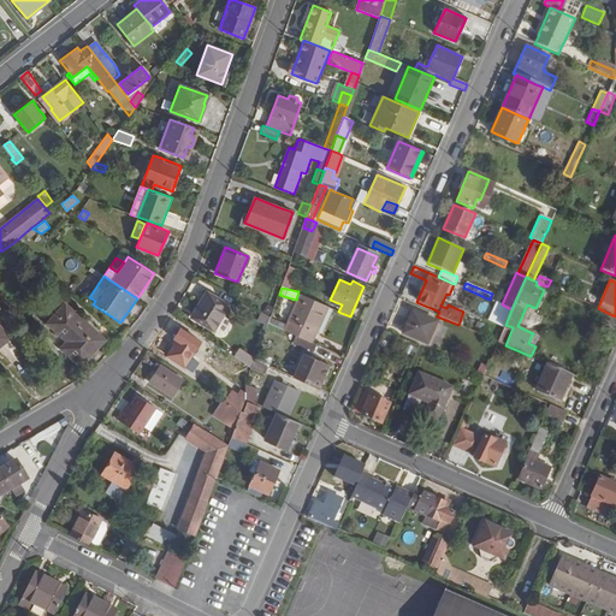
[(230,304),(207,291),(191,318),(214,332),(230,304)]
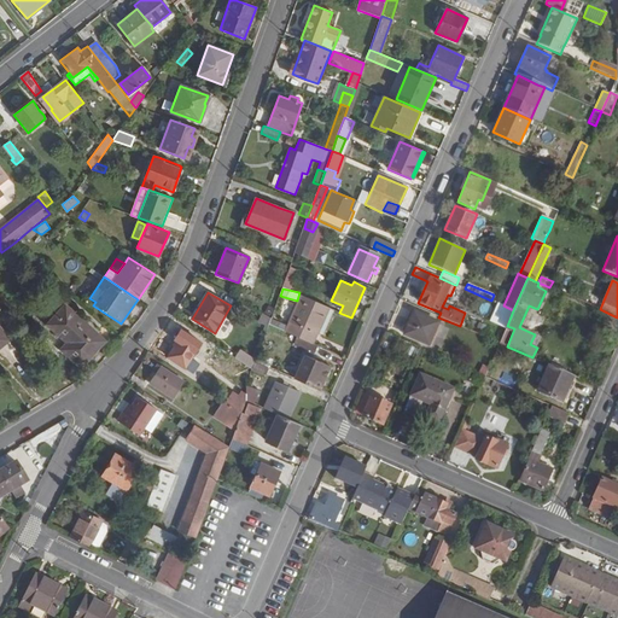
[(330,308),(301,295),(285,332),(301,338),(314,344),(330,308)]
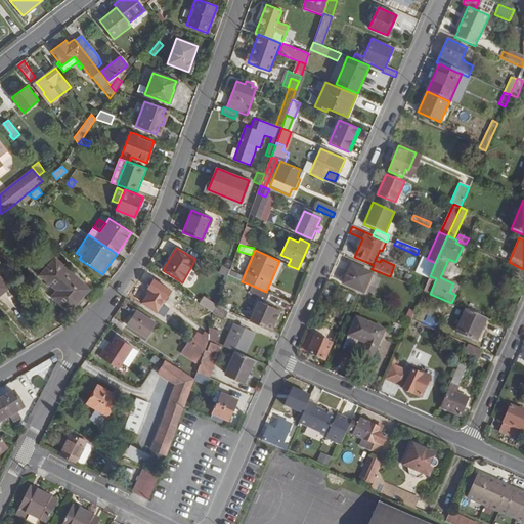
[(40,275),(57,290),(51,296),(57,302),(68,311),(88,289),(55,259),(40,275)]
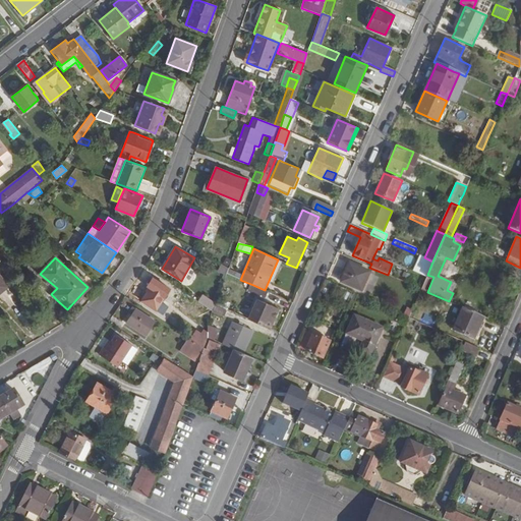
[(0,268),(4,266),(0,259),(0,293),(8,287),(0,276),(0,268)]
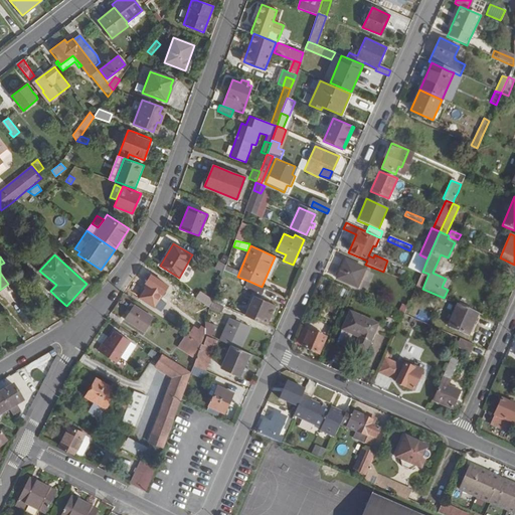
[(365,269),(344,260),(336,279),(357,289),(365,269)]
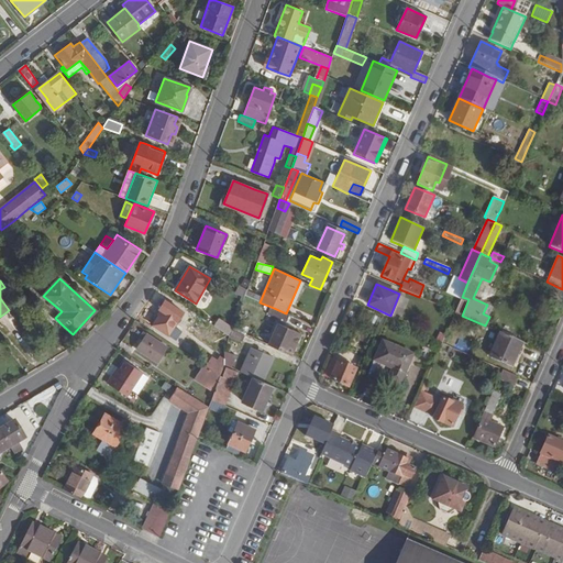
[(246,290),(239,286),(234,295),(243,298),(246,290)]
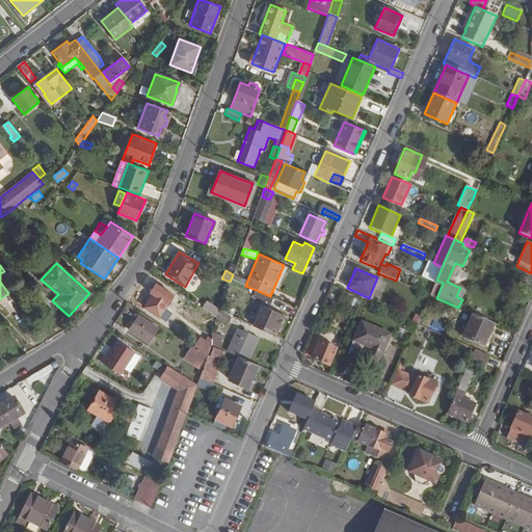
[(244,284),(246,280),(234,274),(232,280),(244,284)]
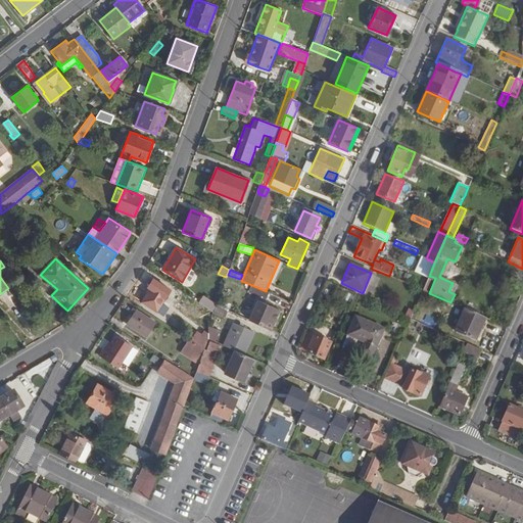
[(435,278),(429,276),(423,290),(429,293),(435,278)]
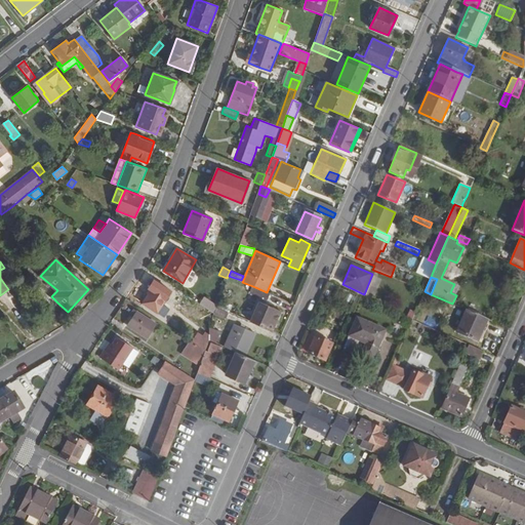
[(142,304),(157,314),(158,313),(164,305),(167,300),(166,299),(171,290),(155,279),(146,292),(148,294),(142,304)]
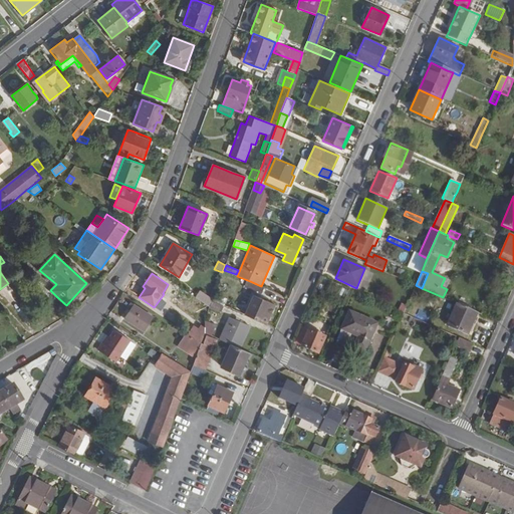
[(450,280),(445,278),(441,286),(447,289),(450,280)]
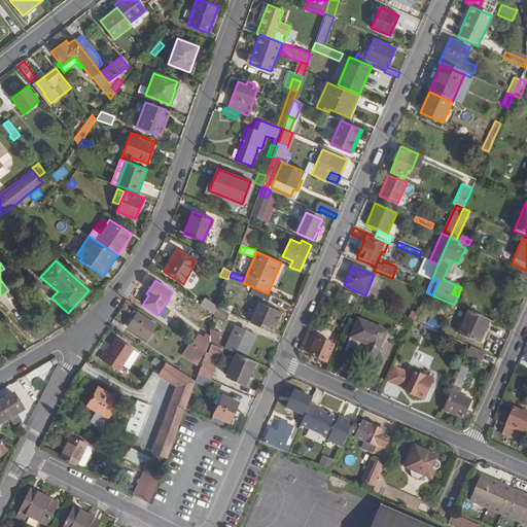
[(268,293),(256,288),(253,296),(259,299),(268,303),(272,294),(268,293)]
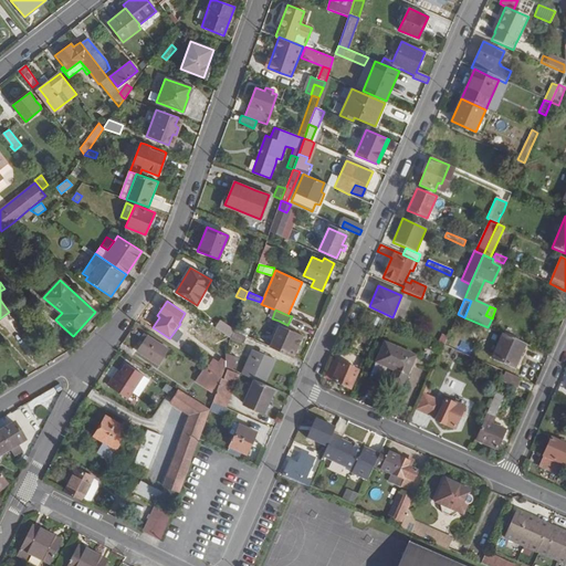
[(55,320),(52,324),(59,331),(62,326),(55,320)]
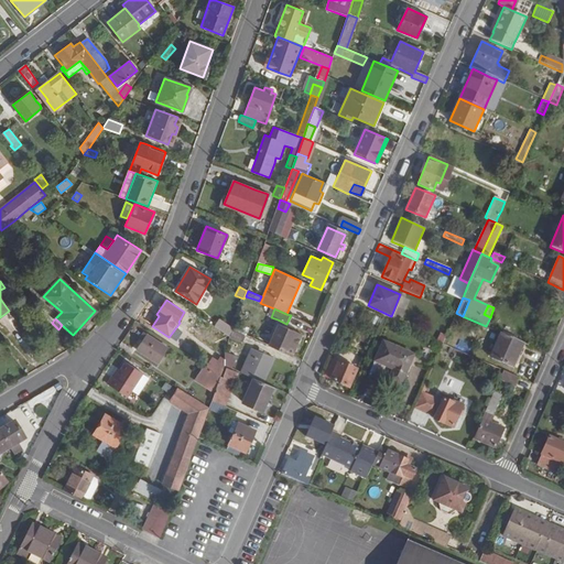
[(232,329),(218,320),(214,326),(230,337),(232,329)]
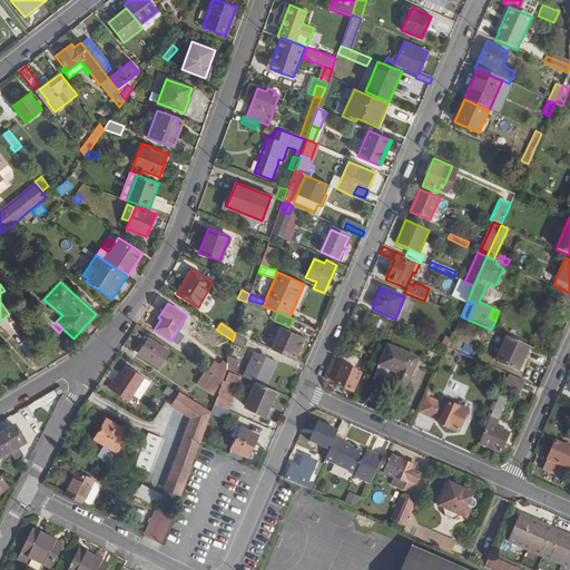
[(305,337),(281,327),(272,349),(295,360),(305,337)]
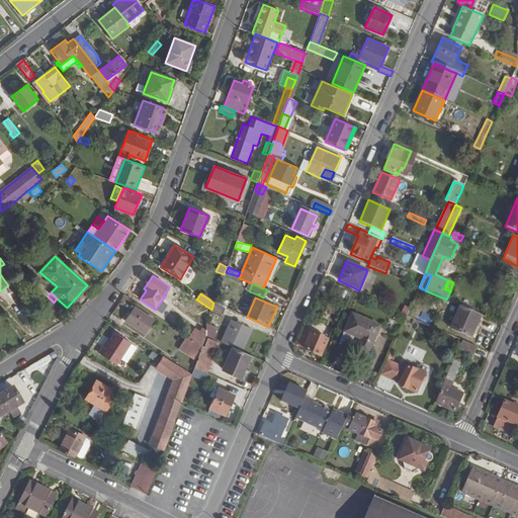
[(167,305),(162,300),(156,309),(161,313),(167,305)]
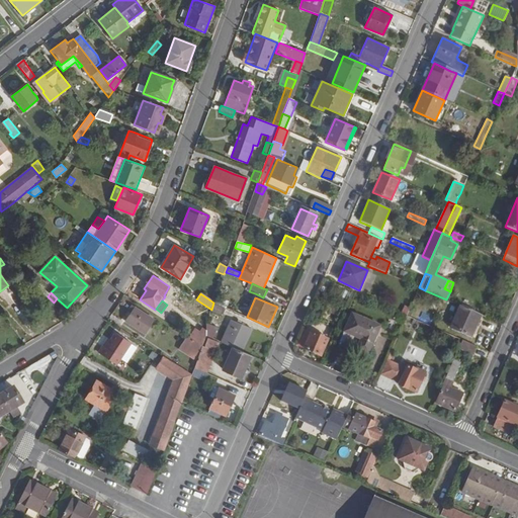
[(211,311),(222,315),(226,308),(225,308),(213,303),(211,310),(211,311)]
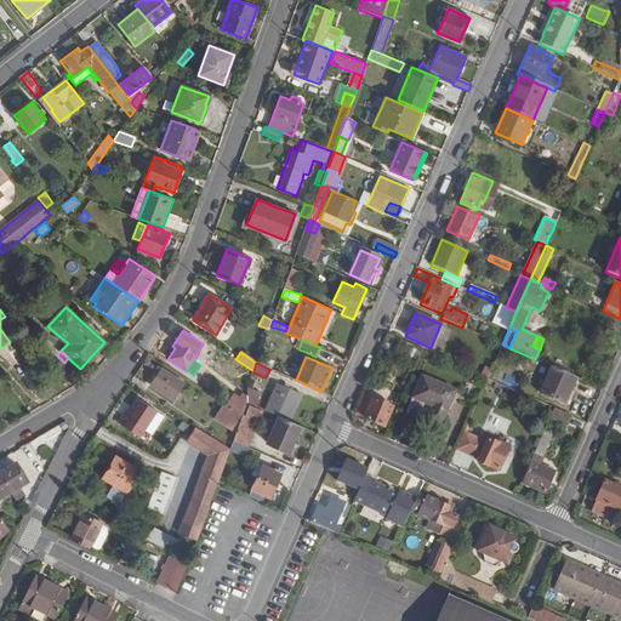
[(272,363),(269,369),(271,369),(283,374),(285,369),(272,363)]
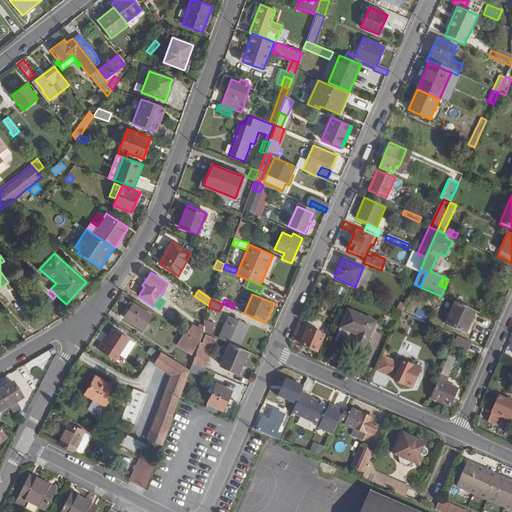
[(143,331),(153,316),(133,303),(130,309),(123,318),(143,331)]
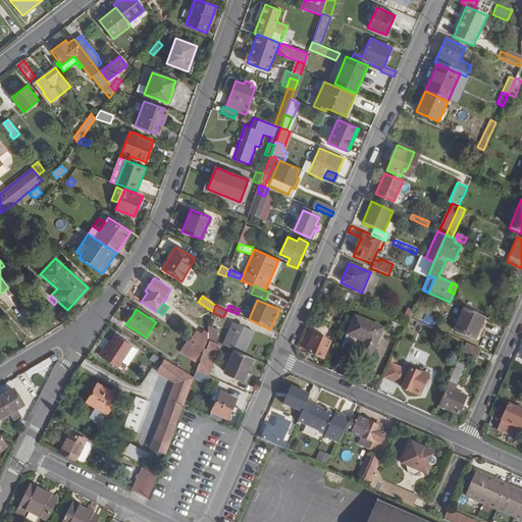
[(483,319),(463,309),(454,330),(474,340),(483,319)]
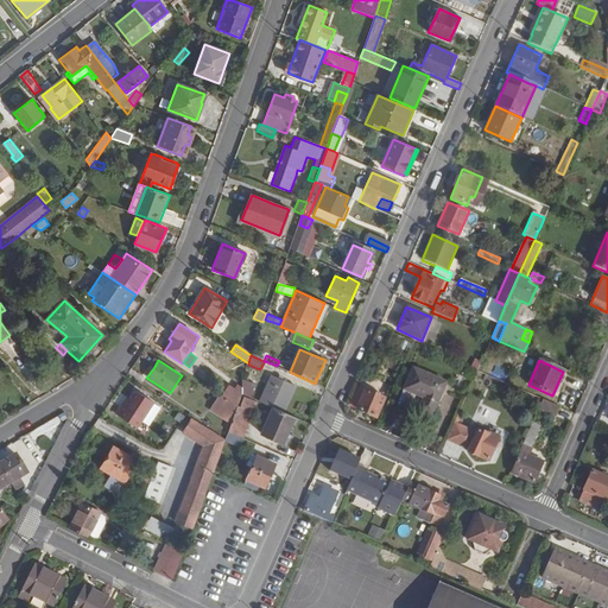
[(445,382),(413,368),(404,390),(423,398),(418,411),(431,417),(445,382)]
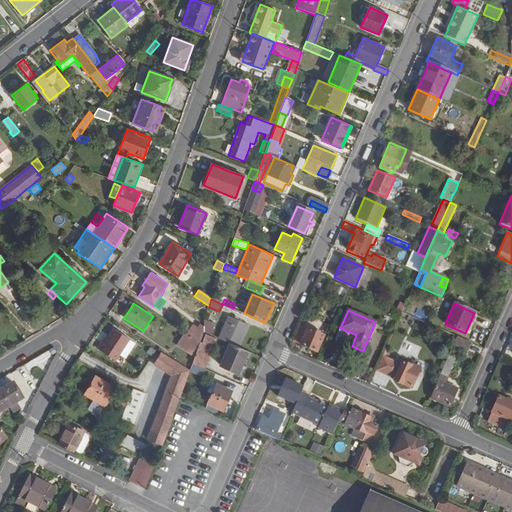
[(401,312),(394,328),(398,330),(403,320),(402,320),(405,314),(401,312)]
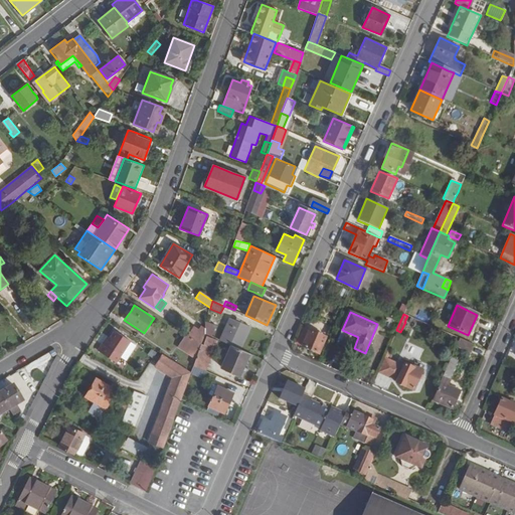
[(250,327),(229,318),(219,341),(230,345),(241,350),(250,327)]
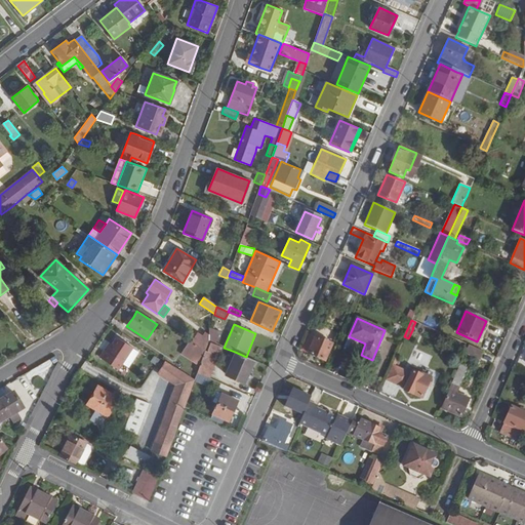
[(209,327),(209,340),(211,341),(216,345),(220,331),(209,327)]
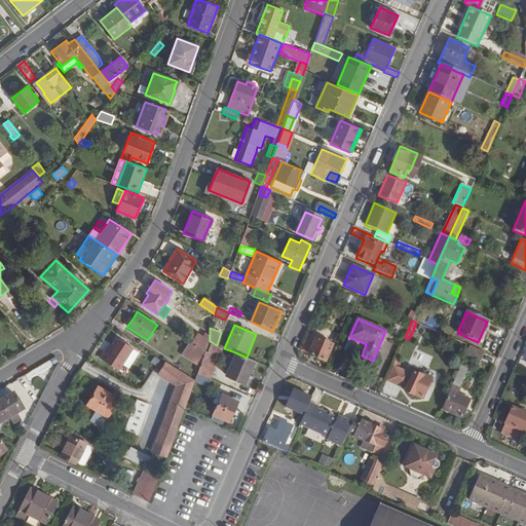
[(202,336),(198,333),(193,342),(205,350),(210,341),(209,340),(202,336)]
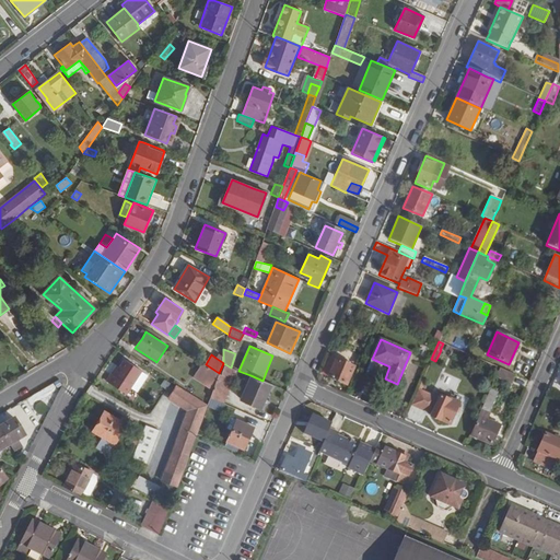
[(129,358),(138,364),(140,361),(131,356),(129,358)]
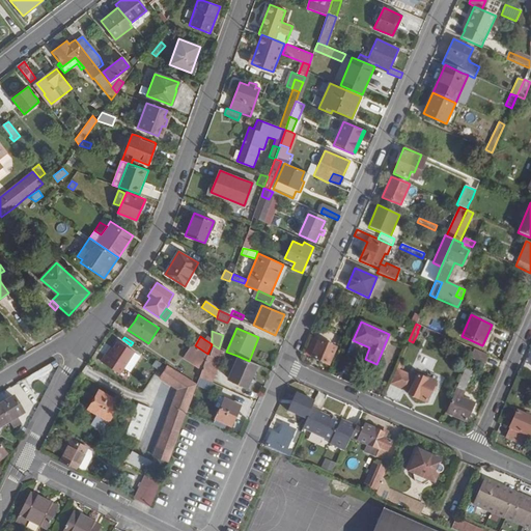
[(116,370),(120,365),(124,368),(135,353),(117,341),(113,347),(108,356),(106,354),(102,361),(116,370)]
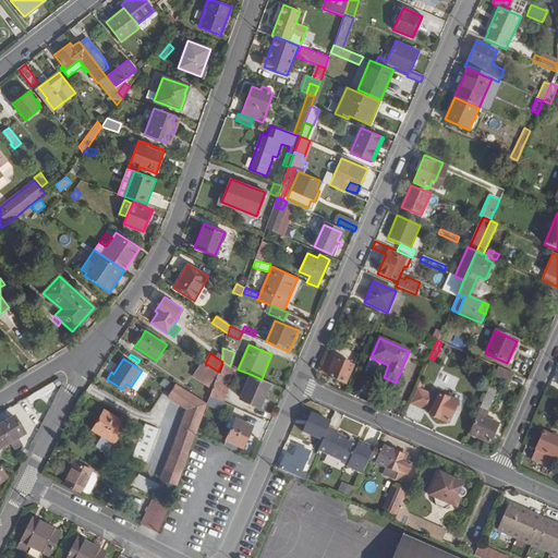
[(352,366),(335,359),(327,376),(346,384),(352,366)]
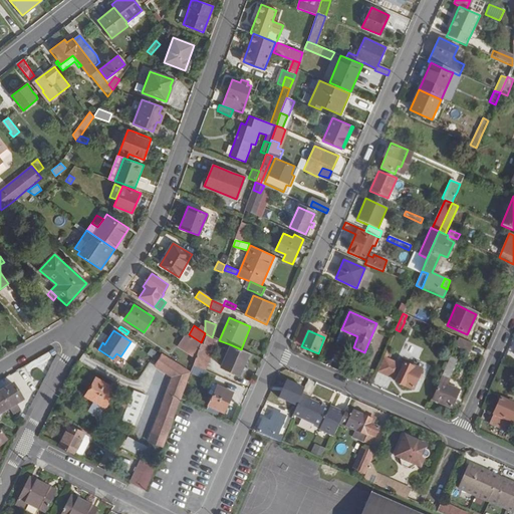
[(186,333),(178,345),(196,358),(201,343),(201,342),(189,334),(186,333)]
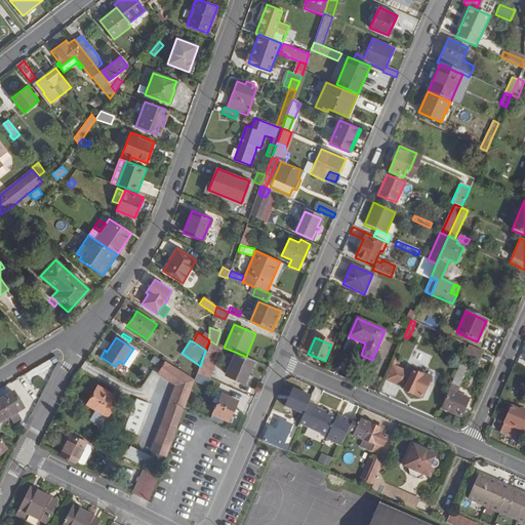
[(207,352),(205,351),(200,366),(198,373),(208,378),(221,347),(216,345),(211,341),(207,352)]
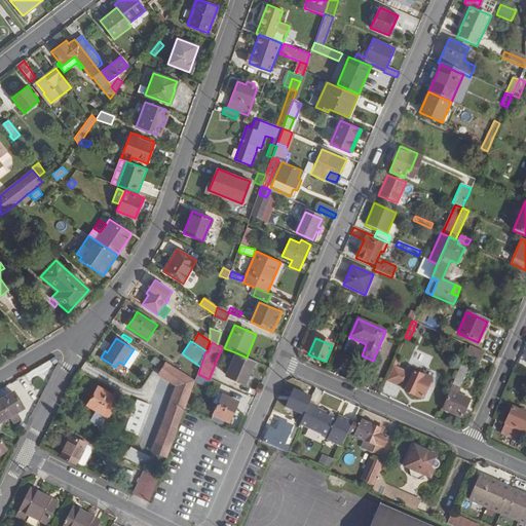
[(484,352),(468,345),(465,353),(480,360),(484,352)]
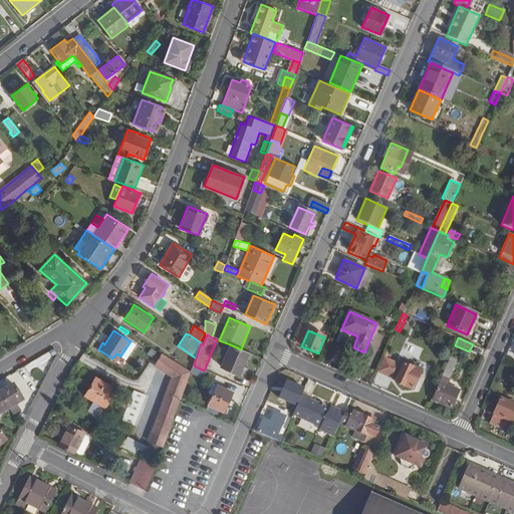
[(136,345),(131,341),(120,356),(126,360),(136,345)]
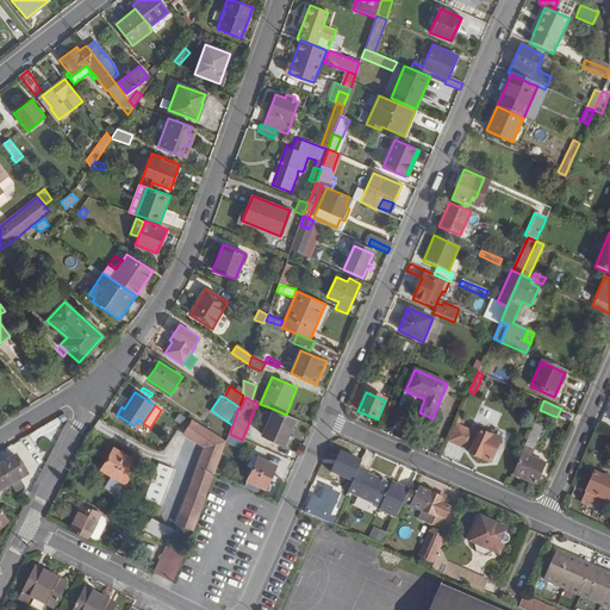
[(262,436),(284,446),(296,419),(286,415),(273,409),(262,436)]
